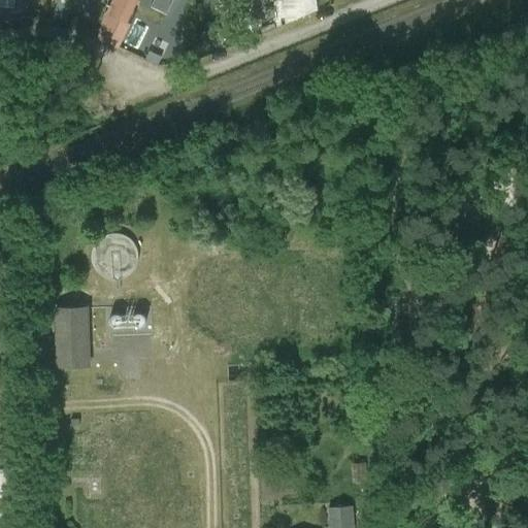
[(1,0),(1,6),(12,6),(12,14),(23,11),(24,0),(1,0)]
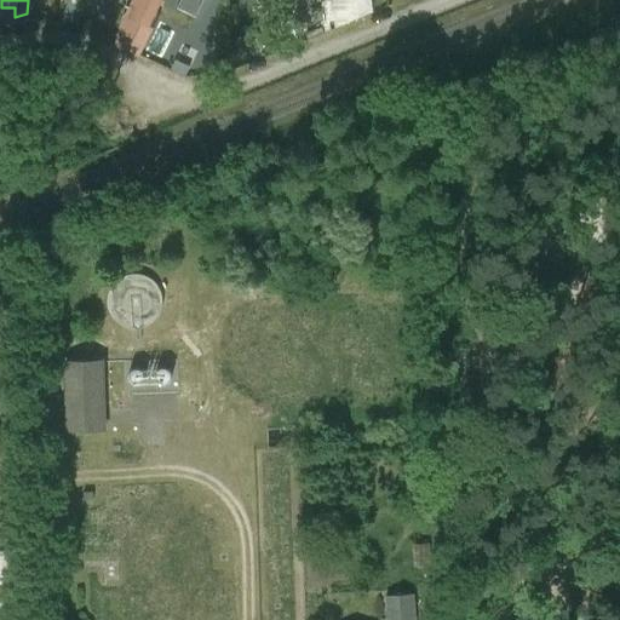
[(55,0),(59,18),(75,15),(70,0),(55,0)]
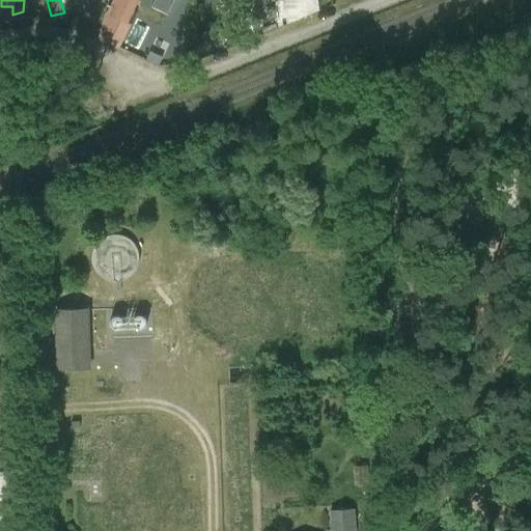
[(81,0),(79,12),(94,17),(99,1),(105,2),(105,0),(81,0)]
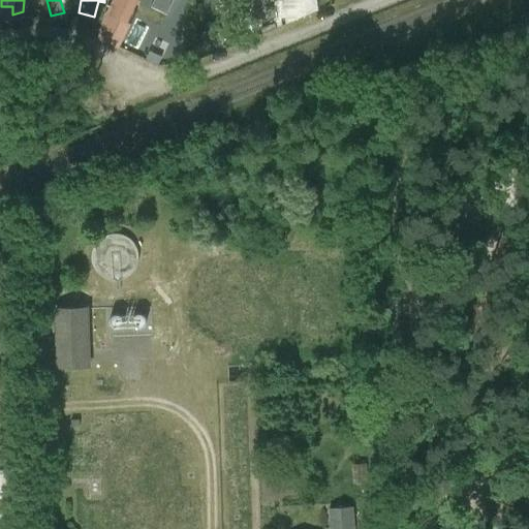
[(128,24),(139,0),(118,0),(111,16),(112,17),(100,40),(119,49),(130,25),(128,24)]
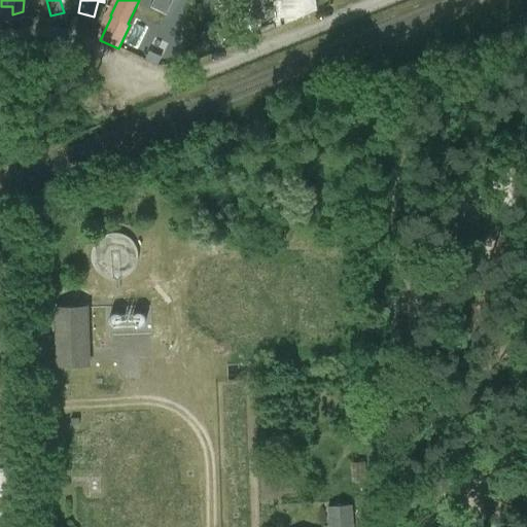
[(58,365),(89,364),(86,308),(57,309),(58,365)]
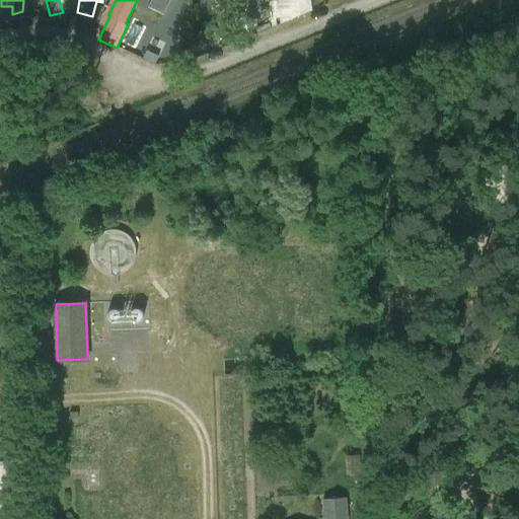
[(0,492),(12,491),(10,465),(0,466),(0,492)]
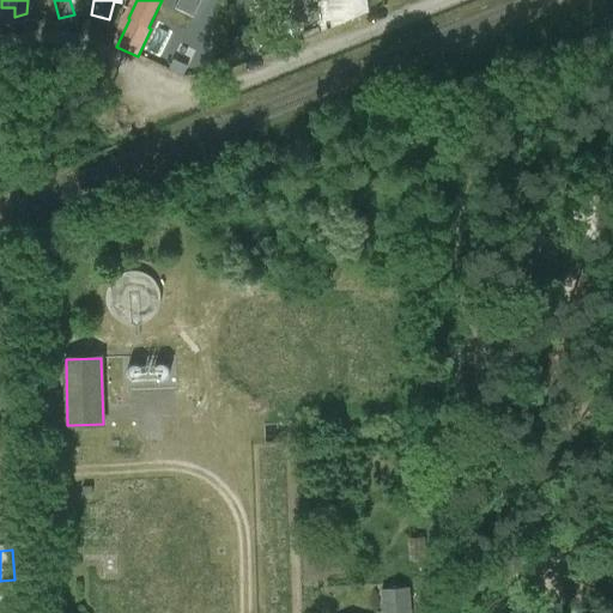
[(381,612),(411,612),(410,587),(381,589),(381,612)]
